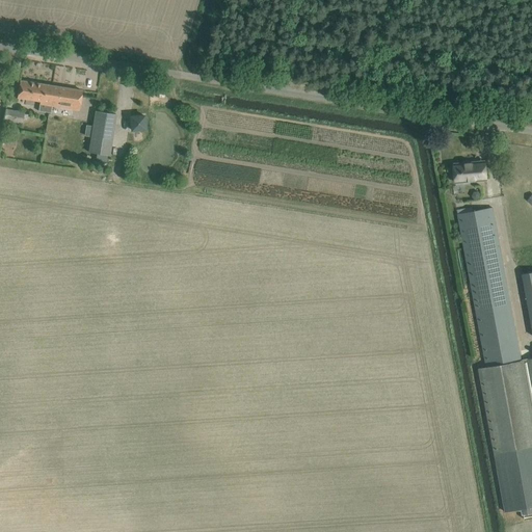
[(49,105),(52,85),(20,80),(17,97),(40,101),(37,111),(51,113),(52,106),(49,105)]
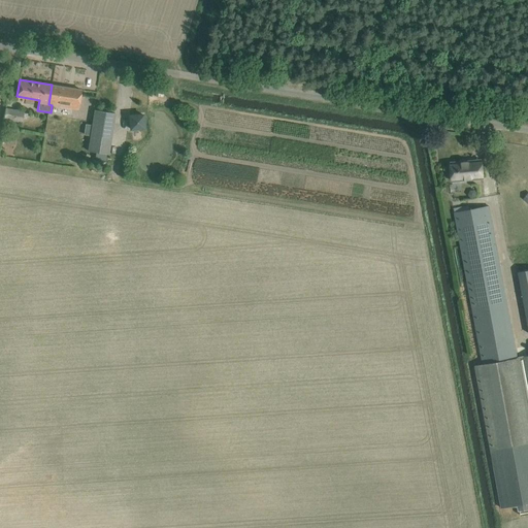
[(48,104),(52,105),(78,109),(81,90),(52,85),(48,104)]
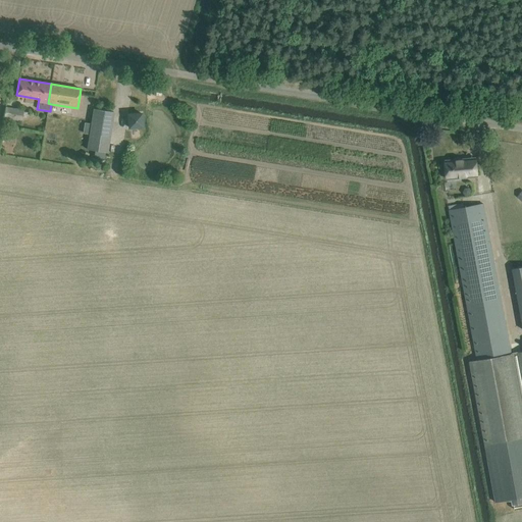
[(21,121),(23,110),(5,106),(3,118),(21,121)]
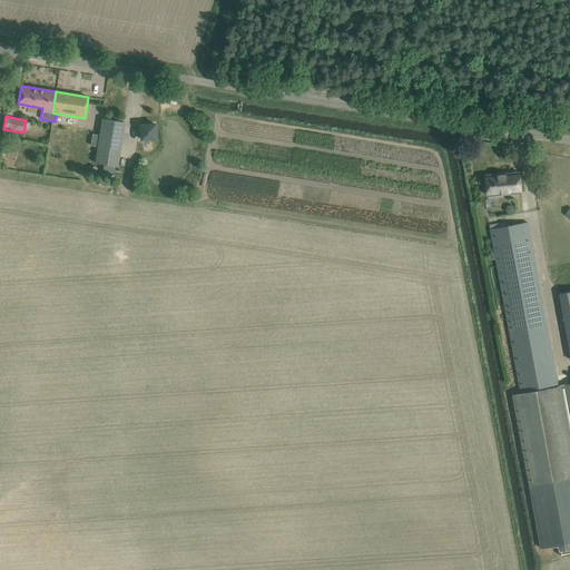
[(124,123),(102,119),(96,163),(117,166),(124,123)]
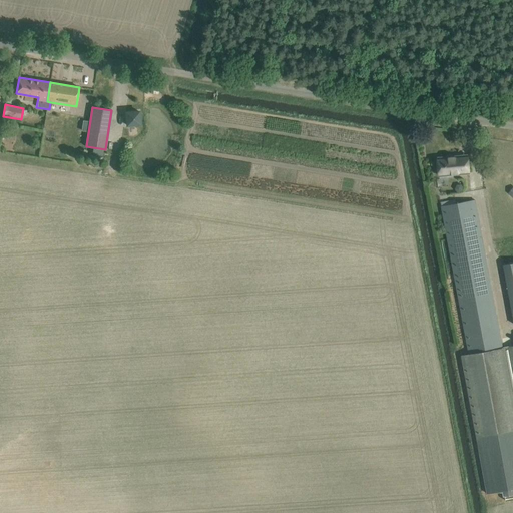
[(140,113),(127,114),(128,127),(141,126),(140,113)]
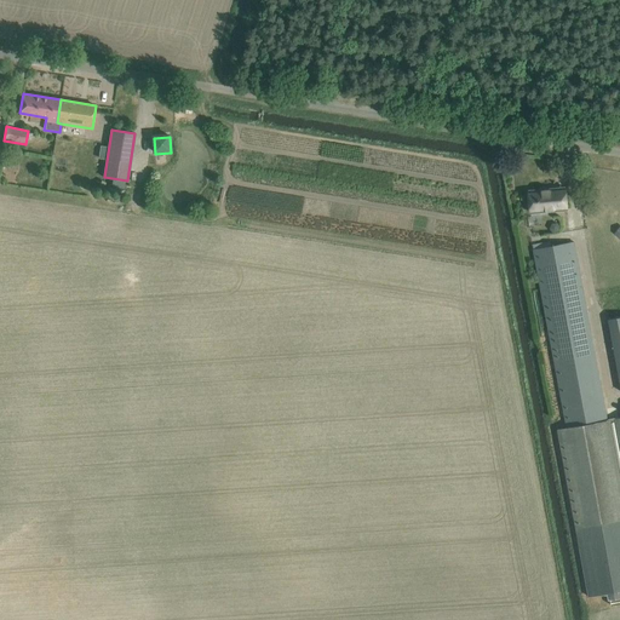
[(556,189),(529,191),(530,213),(568,210),(566,191),(556,193),(556,189)]
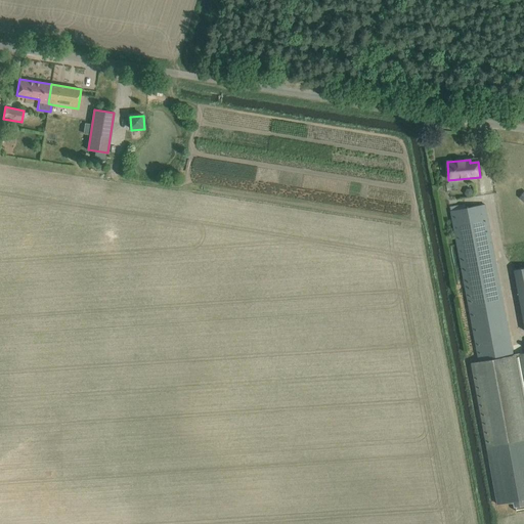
[(523,352),(514,355),(485,206),(451,212),(469,307),(479,361),(472,362),(498,505),(515,501),(516,512),(523,510),(523,352)]
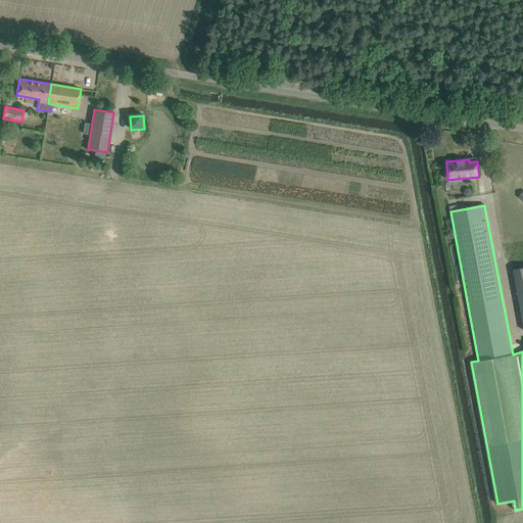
[(522,268),(514,270),(522,321),(522,268)]
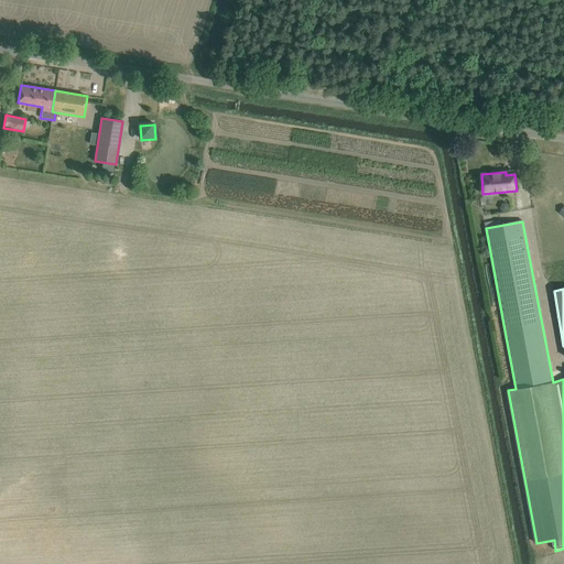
All buildings are outlined.
